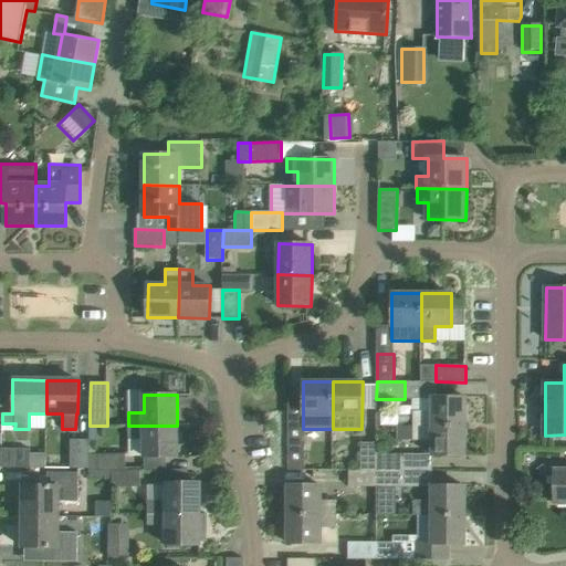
[(413,412),(413,426),(465,426),(465,397),(438,397),(430,397),(430,399),(430,412),(413,412)]
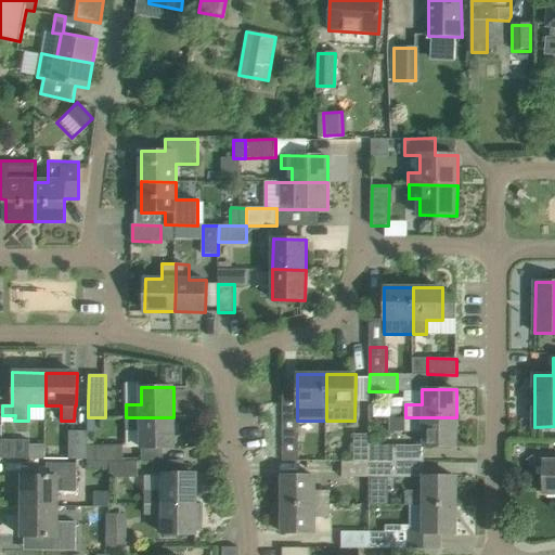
[(141,417),(126,417),(126,431),(141,430),(142,448),(175,448),(173,417),(141,417)]
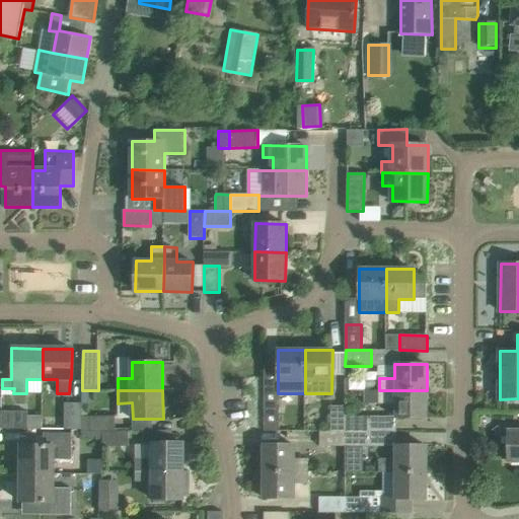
[(379,390),(379,404),(394,404),(394,417),(394,418),(396,418),(427,418),(427,390),(379,390)]
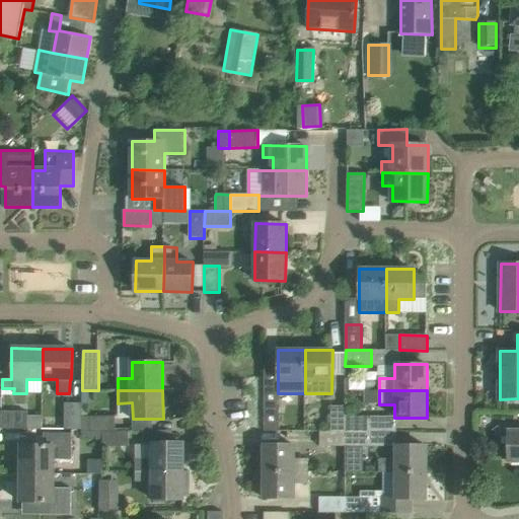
[(81,430),(82,417),(82,402),(64,402),(64,430),(81,430)]
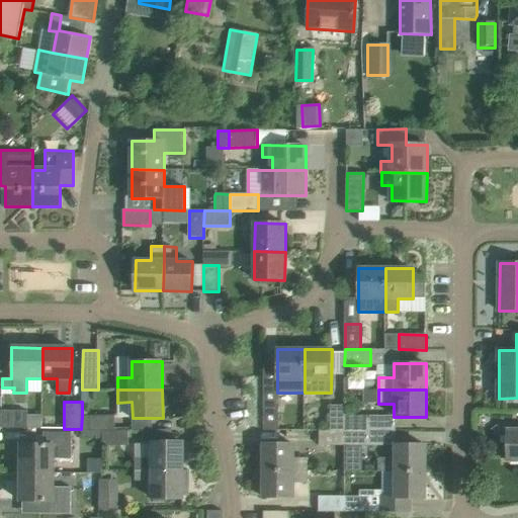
[(264,405),(264,430),(279,430),(279,405),(264,405)]
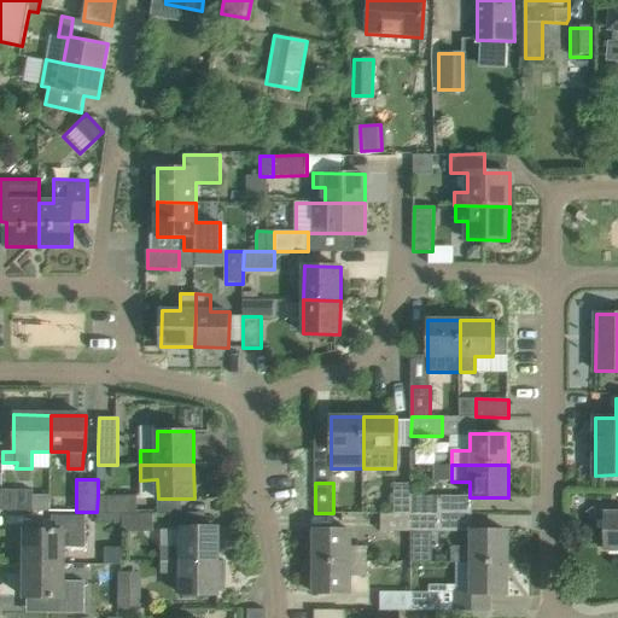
[(394,483),(394,512),(412,512),(412,496),(412,483),(394,483)]
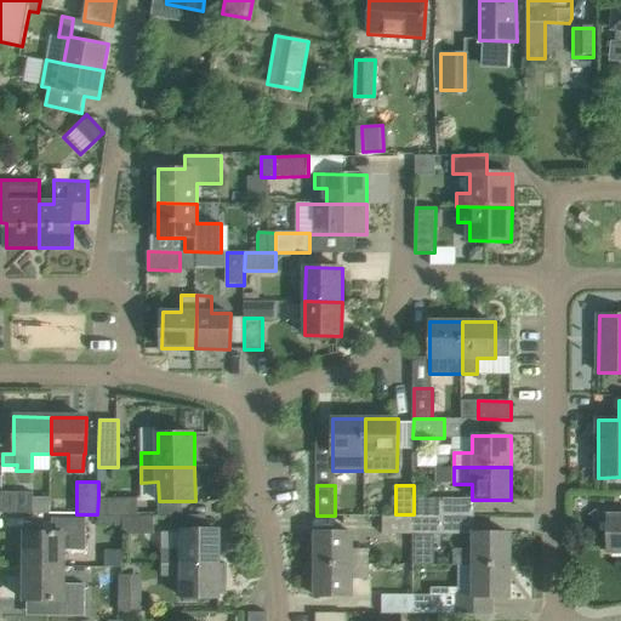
[(1,513),(33,513),(33,493),(1,493),(1,513)]
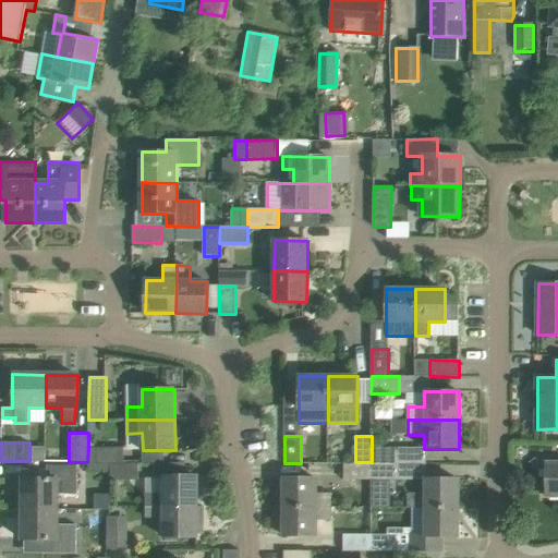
[(123,448),(88,448),(87,462),(87,464),(110,464),(123,464),(123,448)]
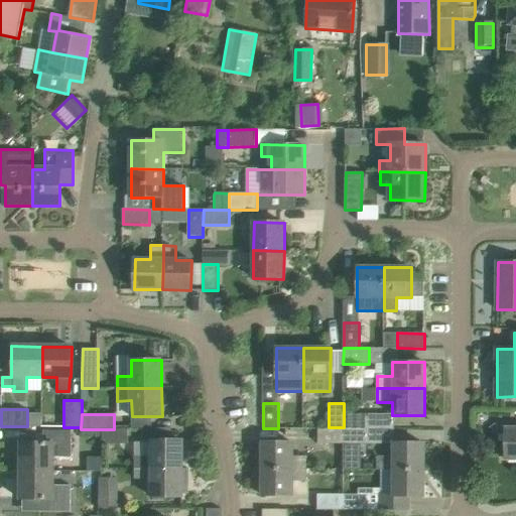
[(370,414),(344,414),(344,427),(370,428),(370,414)]
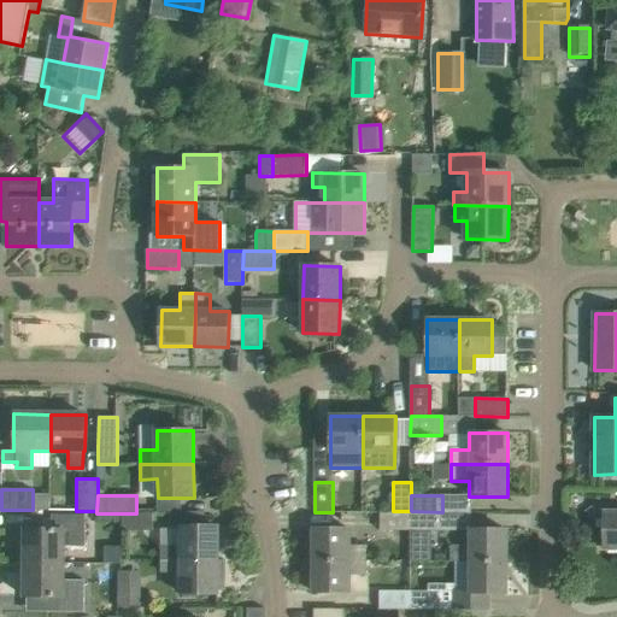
[(381,530),(411,532),(411,511),(393,511),(381,511),(381,530)]
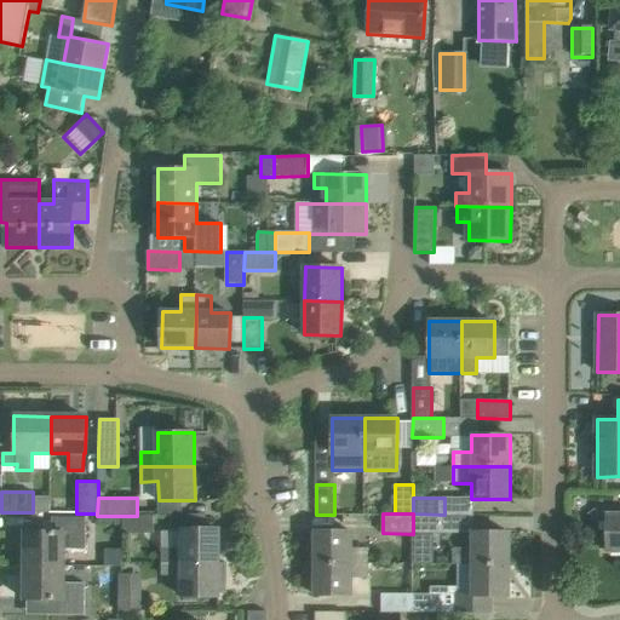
[(413,514),(413,534),(443,534),(445,515),(413,514)]
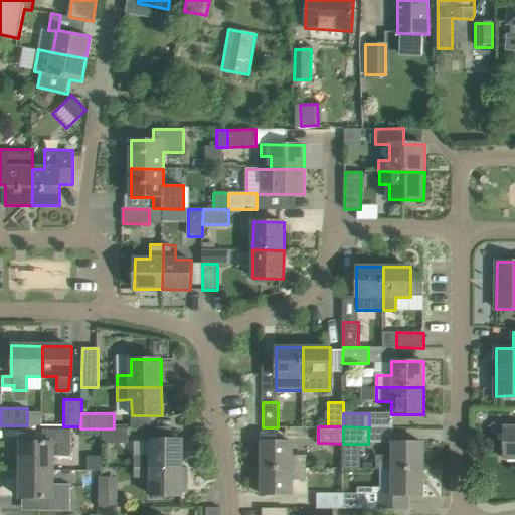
[(504,458),(514,457),(514,427),(504,427),(504,458)]
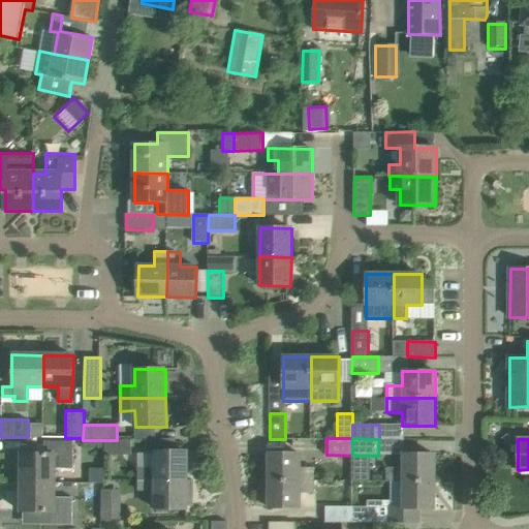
[(104,440),(104,456),(130,456),(130,440),(117,440),(104,440)]
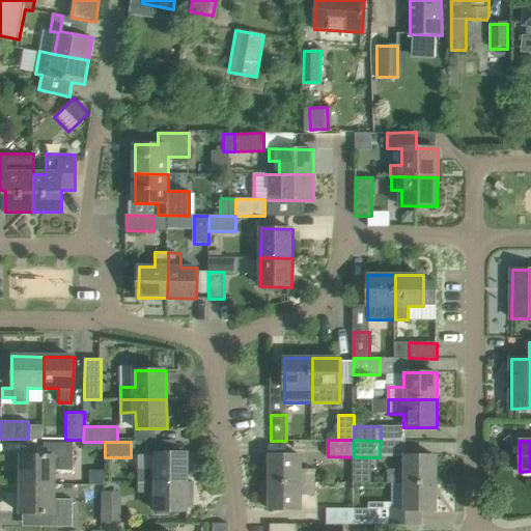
[(22,484),(54,484),(54,470),(74,470),(74,443),(45,443),(45,455),(22,455),(22,484)]
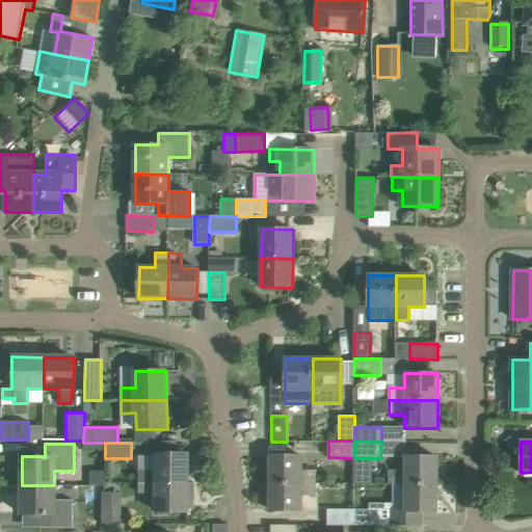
[(139,456),(139,483),(188,483),(188,454),(156,454),(156,456),(139,456)]
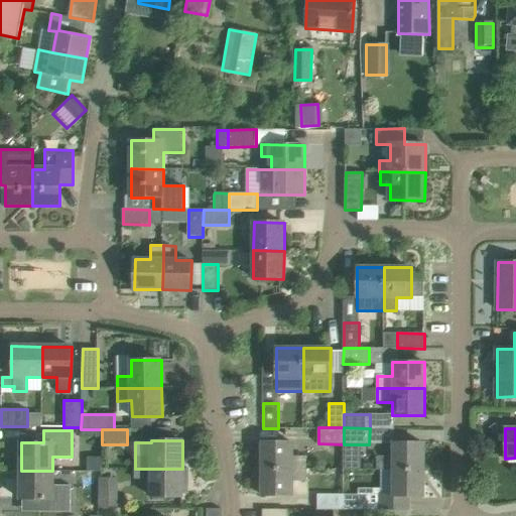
[(263,441),(263,469),(306,469),(306,458),(292,458),(292,442),(263,441)]
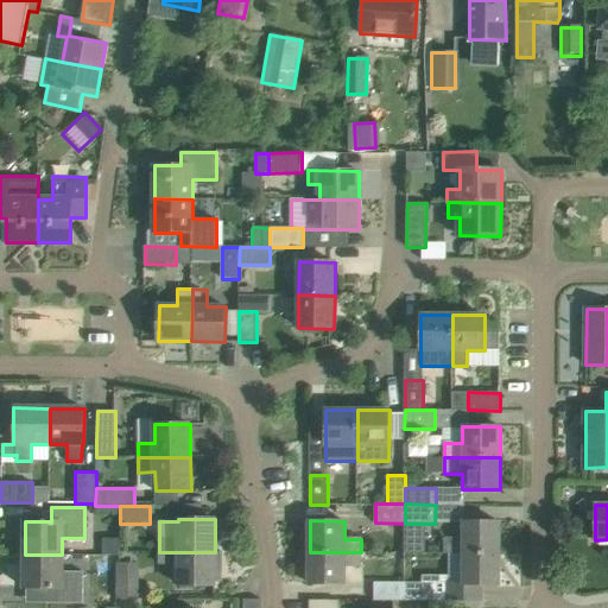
[(444,553),(466,553),(499,553),(499,521),(464,521),(464,538),(444,538),(444,553)]
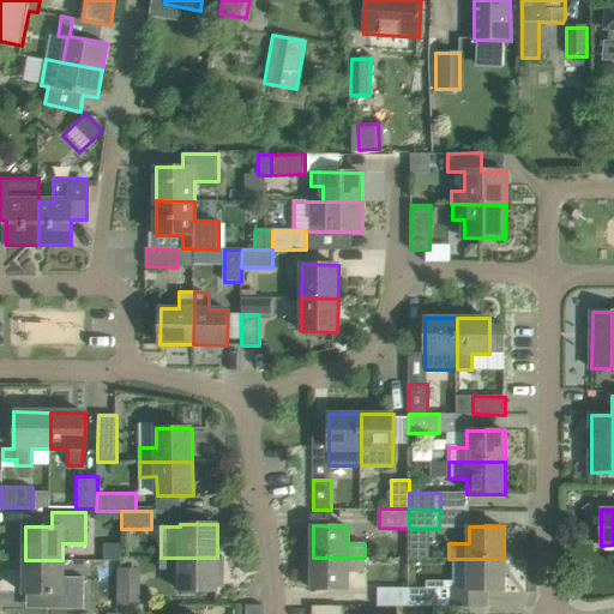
[(224,558),(217,558),(161,558),(161,571),(180,571),(180,591),(217,591),(217,579),(224,579),(224,558)]
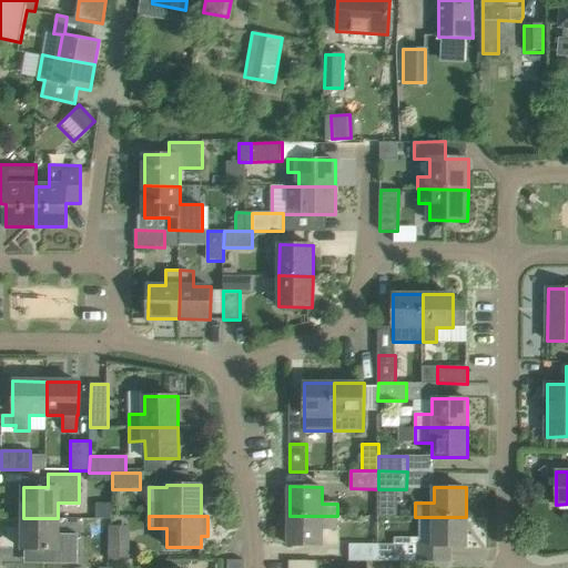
[(337,516),(290,516),(288,546),(322,546),(322,529),(337,529),(337,516)]
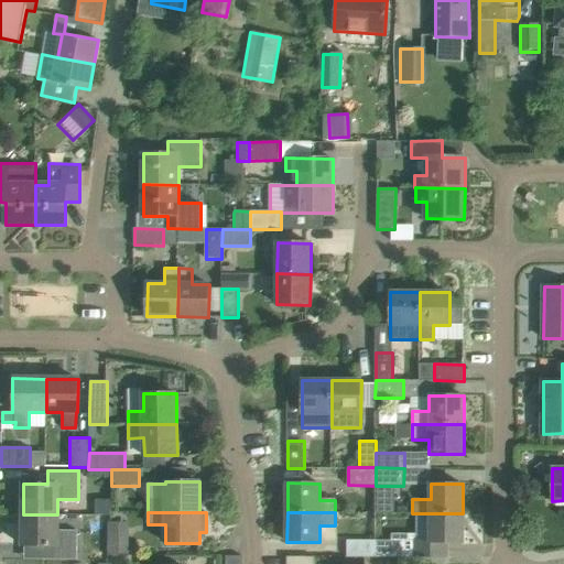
[(463,513),(432,513),(432,541),(418,541),(418,557),(446,557),(447,542),(463,543),(463,513)]
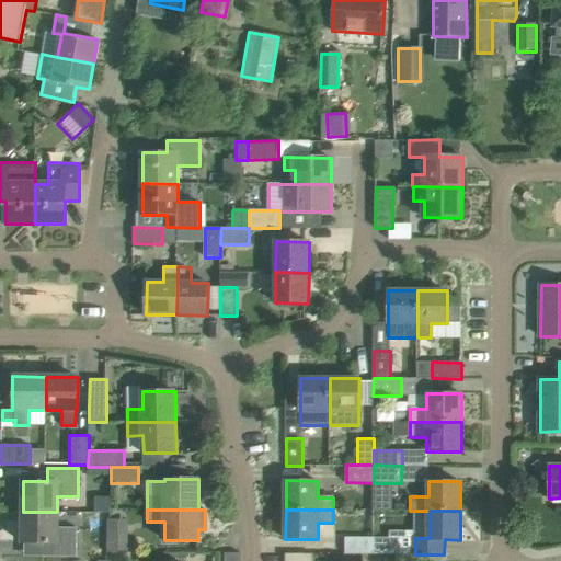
[(22,542),(46,542),(46,557),(77,557),(77,528),(57,528),(57,512),(23,512),(22,542)]
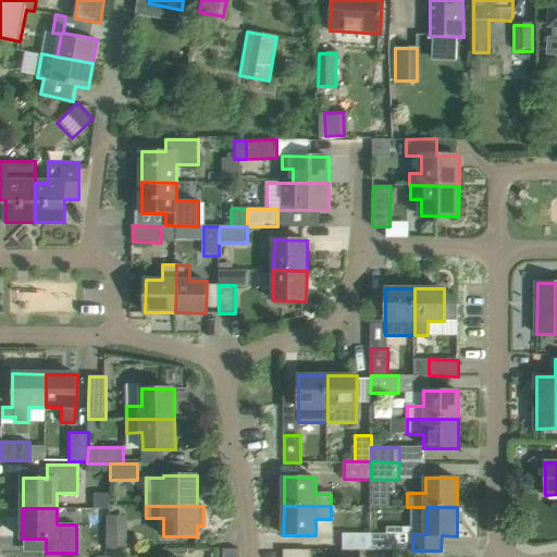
[(108,516),(108,549),(127,551),(127,516),(108,516)]
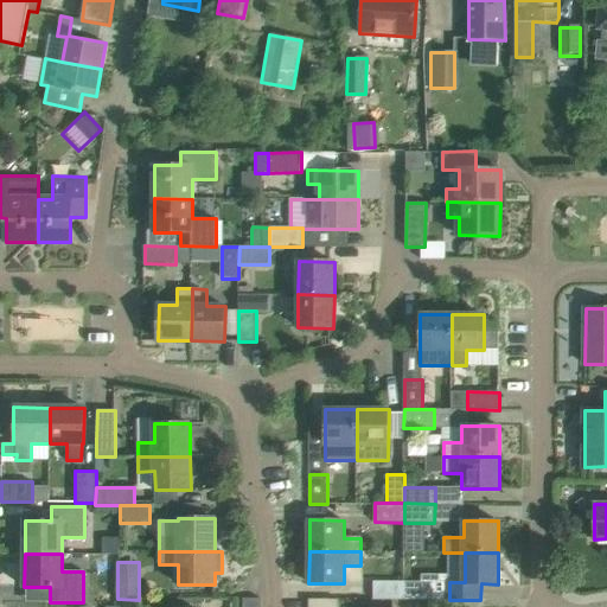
[(374,599),(404,600),(404,581),(375,581),(374,599)]
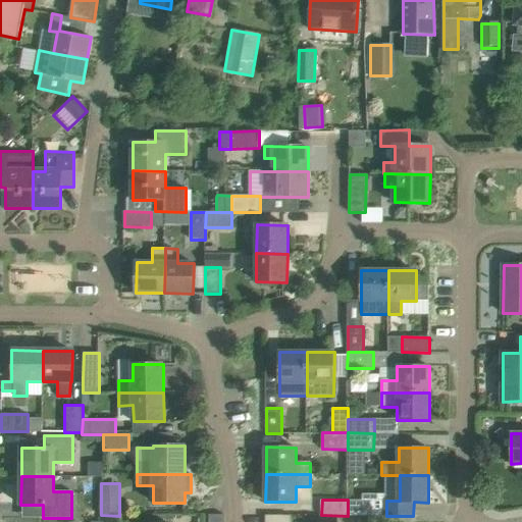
[(348,500),(348,516),(373,516),(373,501),(348,500)]
